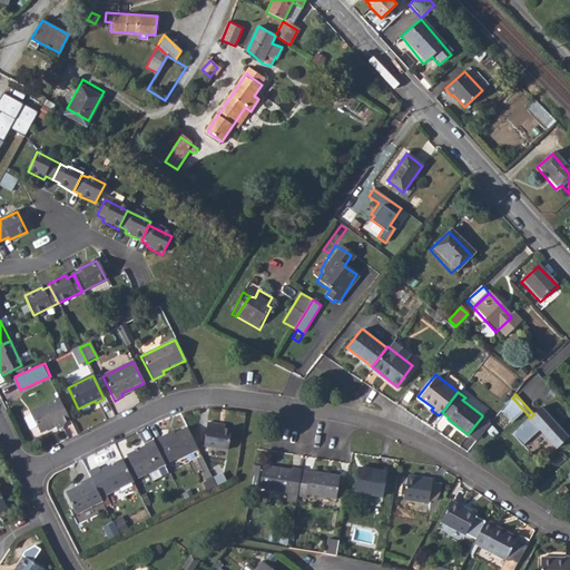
[(501,411),(512,422),(524,411),(512,397),(501,411)]
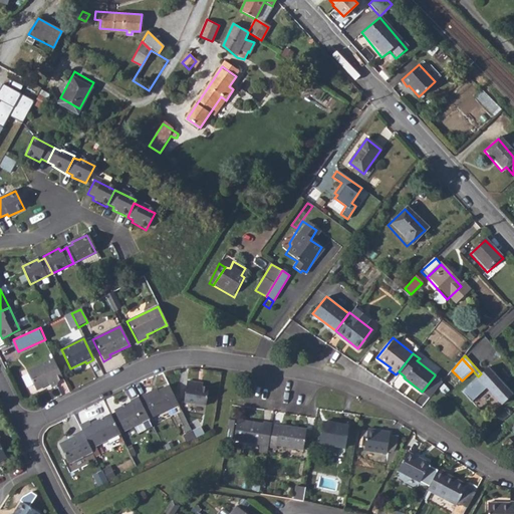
[(63,380),(53,360),(26,373),(35,392),(48,386),(50,388),(56,386),(55,383),(63,380)]
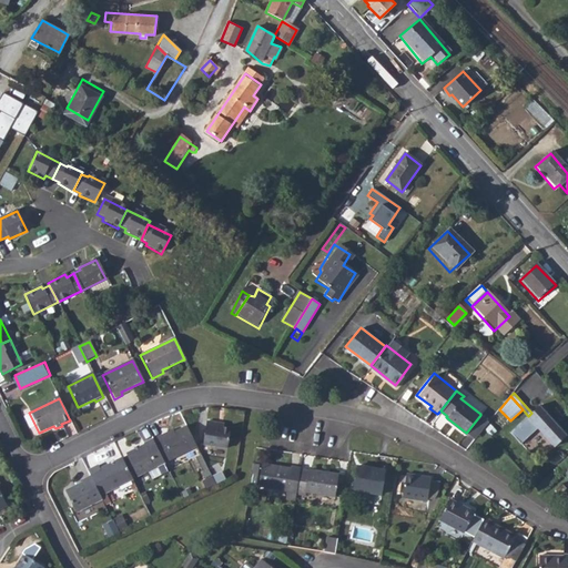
[(94,399),(78,407),(79,409),(95,402),(94,399)]
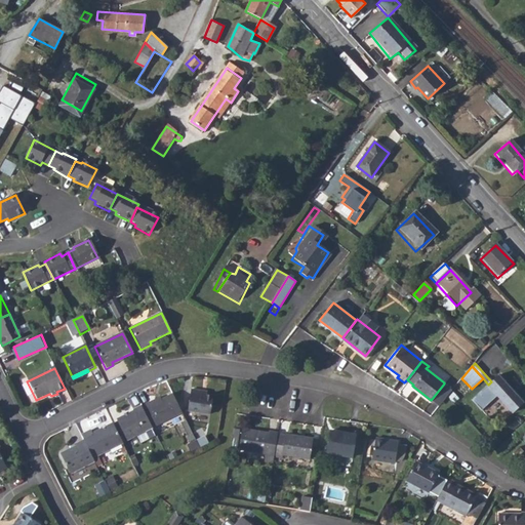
[(523,403),(497,375),(491,381),(488,385),(471,400),(480,411),(496,396),(512,412),(523,403)]
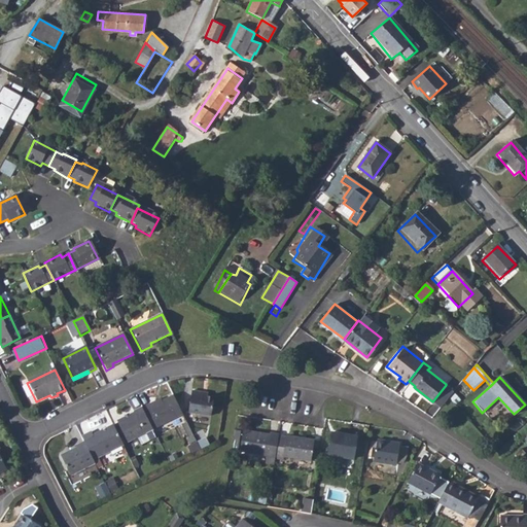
[(446,385),(433,400),(440,406),(447,394),(451,389),(446,385)]
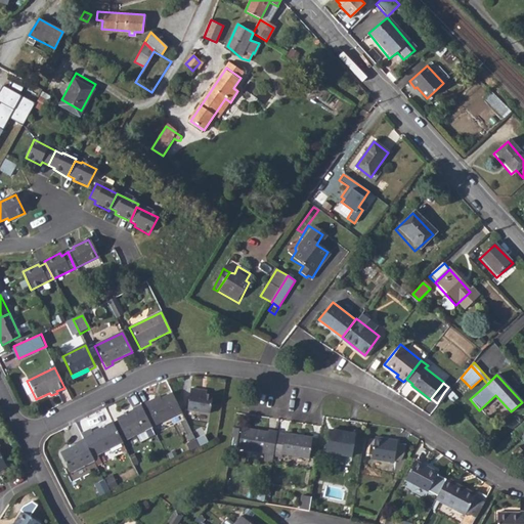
[(206,396),(200,395),(200,391),(191,390),(188,411),(211,415),(214,397),(206,396)]
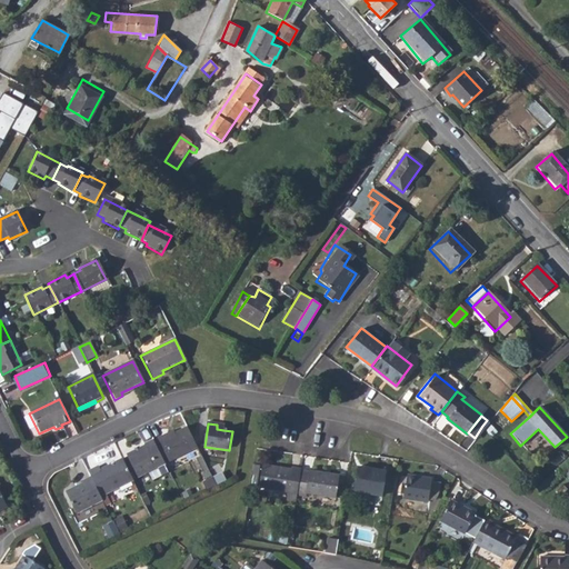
[(161,437),(152,442),(165,465),(197,449),(186,428),(175,433),(163,440),(161,437)]
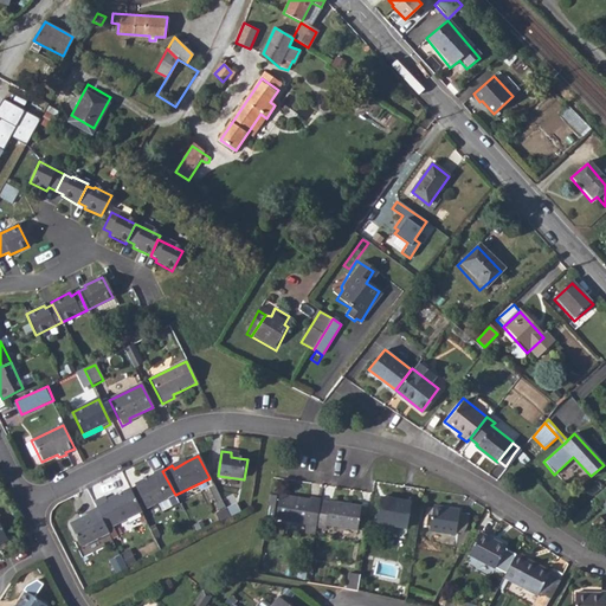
[(162,471),(162,470),(154,474),(153,476),(134,485),(146,509),(155,505),(158,505),(165,502),(167,500),(175,495),(162,471)]
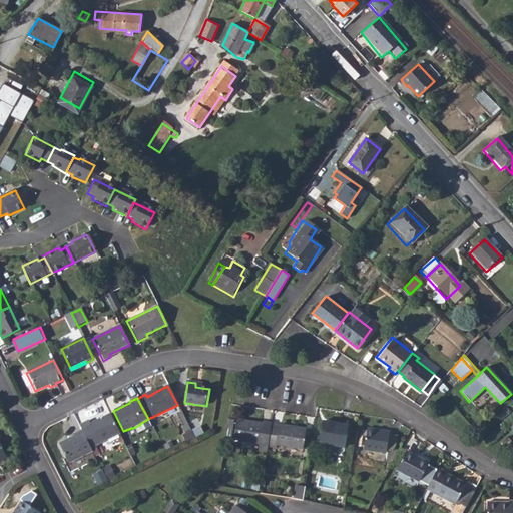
[(89,421),(79,426),(81,430),(91,449),(120,435),(109,414),(91,424),(89,421)]
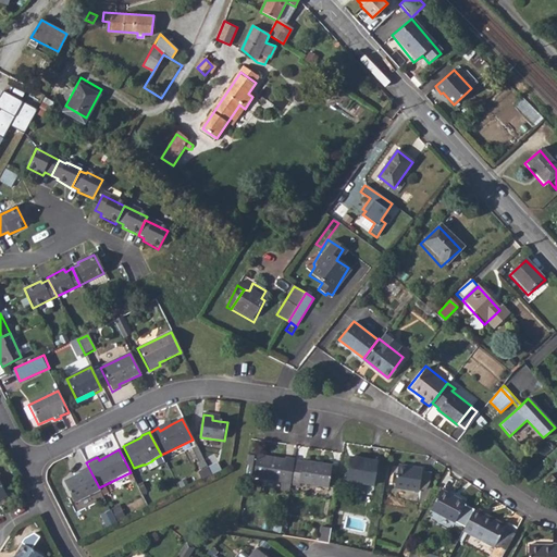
[(257,454),(249,453),(247,475),(255,475),(257,454)]
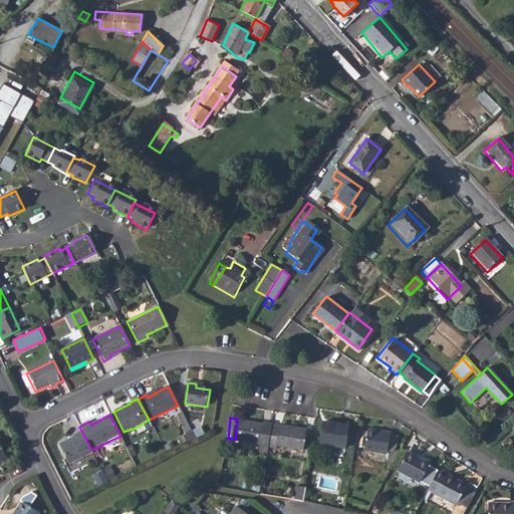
[(262,453),(269,455),(270,448),(273,427),(274,425),(266,424),(266,426),(239,422),(237,442),(263,446),(262,453)]
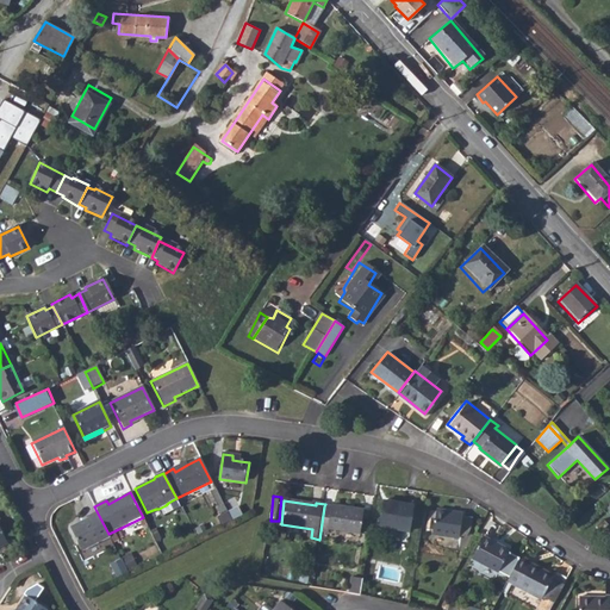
[(385,502),(383,528),(414,530),(416,506),(385,502)]
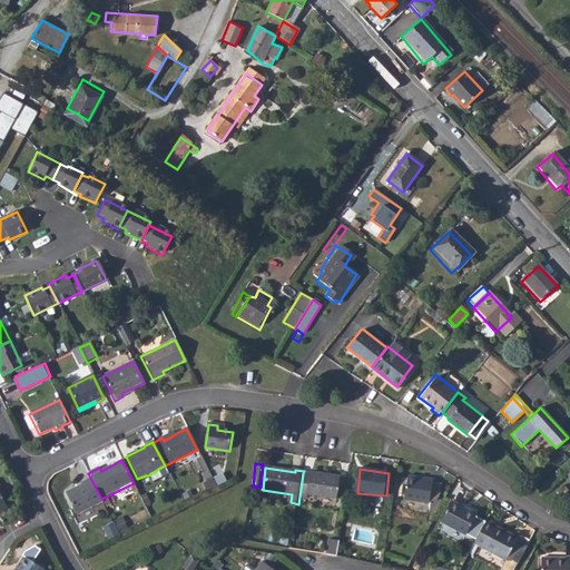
[(303,473),(300,497),(311,498),(311,495),(338,500),(342,478),(312,473),(312,474),(303,473)]
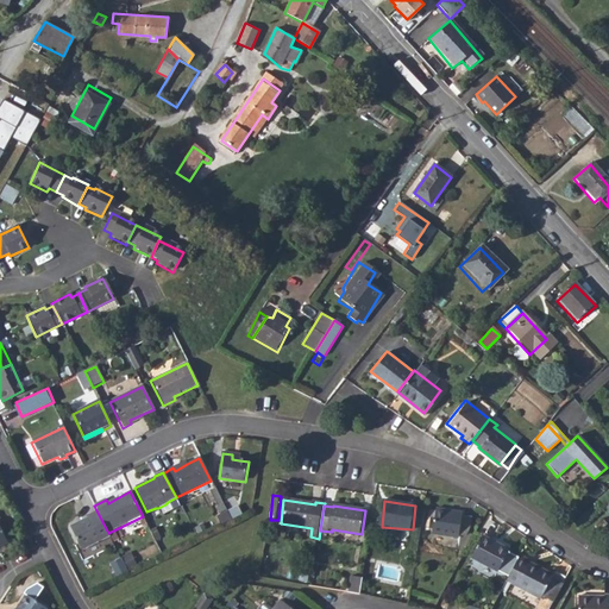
[(459,537),(459,534),(463,514),(463,512),(437,508),(433,533),(459,537)]
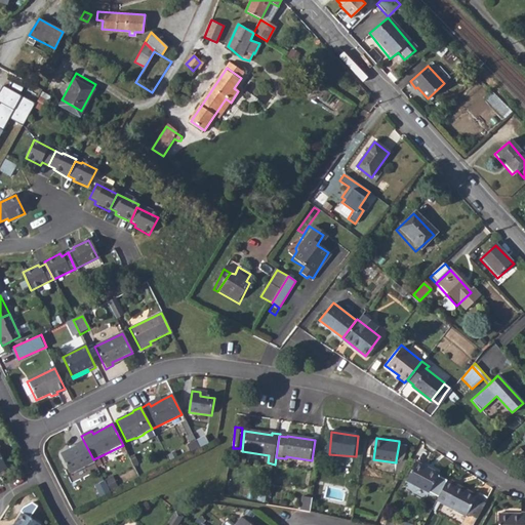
[(93,459),(83,440),(76,444),(76,446),(61,453),(71,475),(95,463),(93,459)]
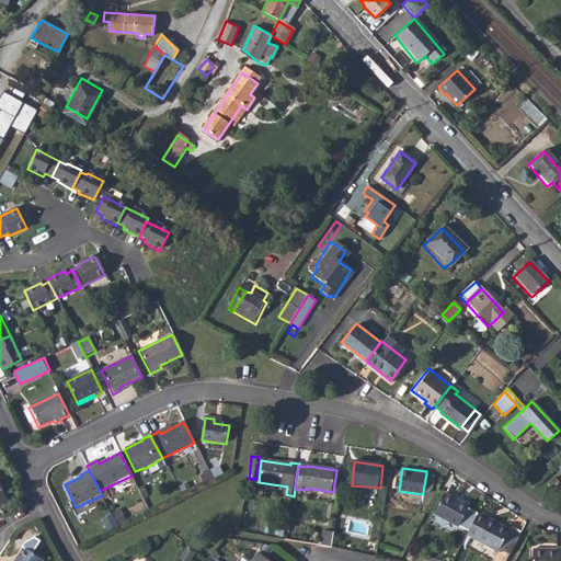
[(426,473),(423,492),(430,493),(433,485),(434,474),(426,473)]
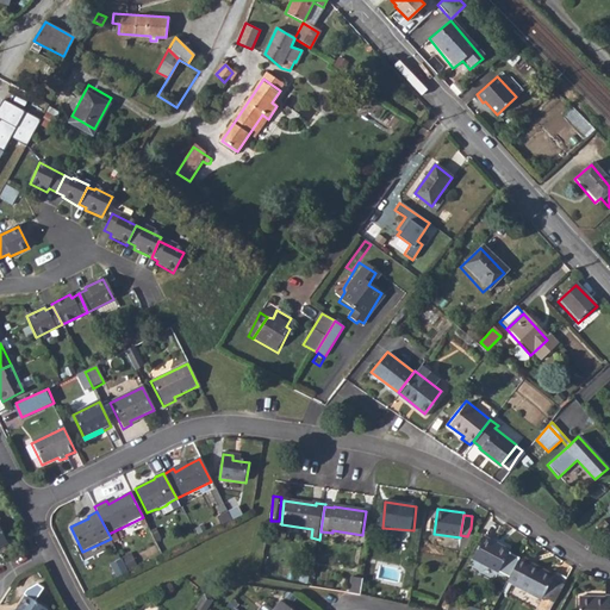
[(603,520),(595,527),(602,533),(609,526),(603,520)]
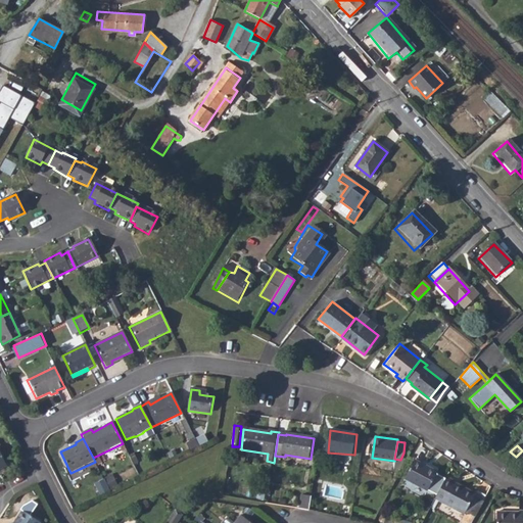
[(416,461),(406,479),(427,492),(438,474),(416,461)]
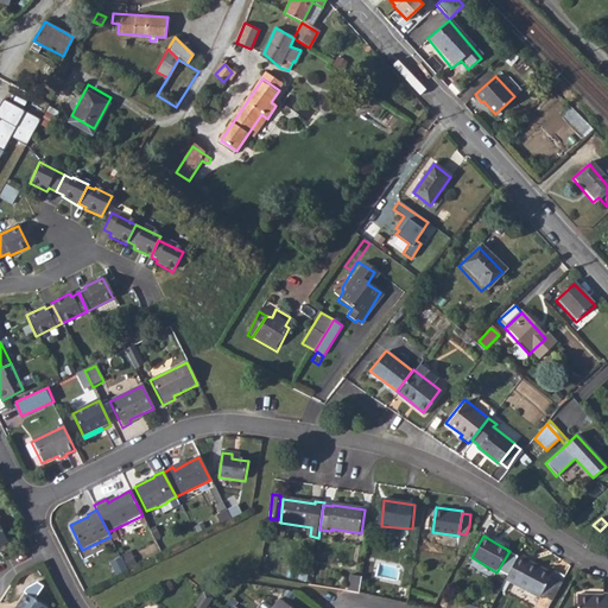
[(520,556),(506,581),(539,600),(542,595),(551,600),(564,577),(555,571),(552,575),(531,564),(531,562),(520,556)]
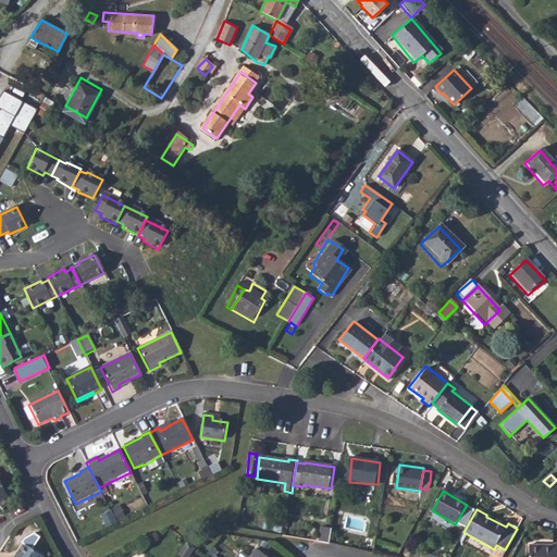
[(332,530),(321,529),(319,543),(330,545),(332,534),(332,530)]
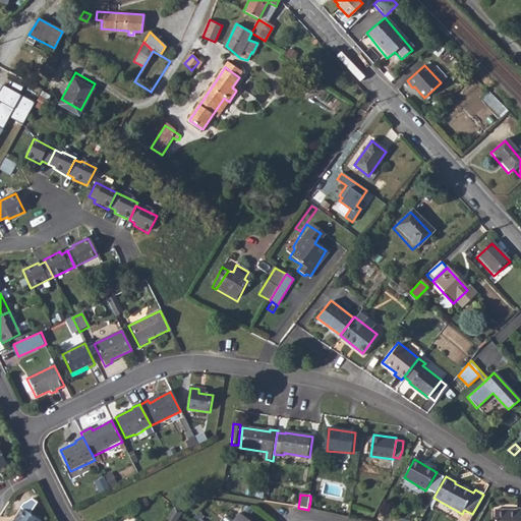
[(174,508),(166,520),(167,520),(176,520),(181,514),(174,508)]
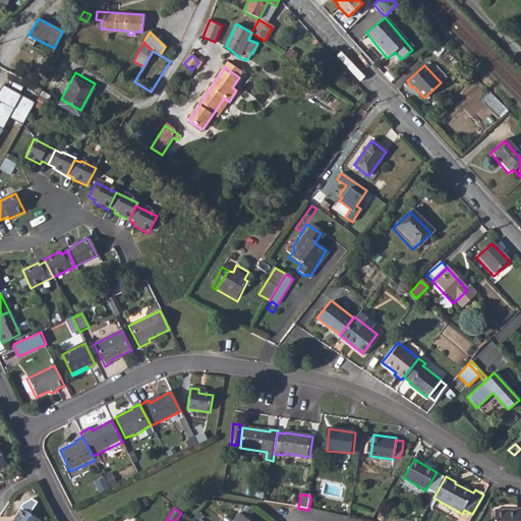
[(494,520),(520,520),(520,508),(517,509),(517,510),(495,510),(494,520)]
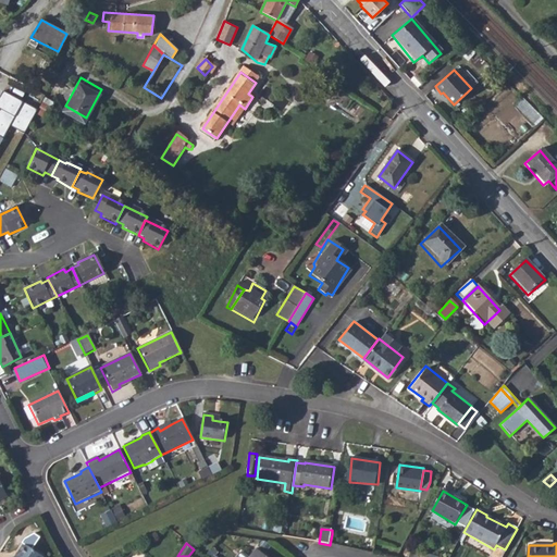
[(41,556),(42,556),(23,544),(13,556),(41,556)]
